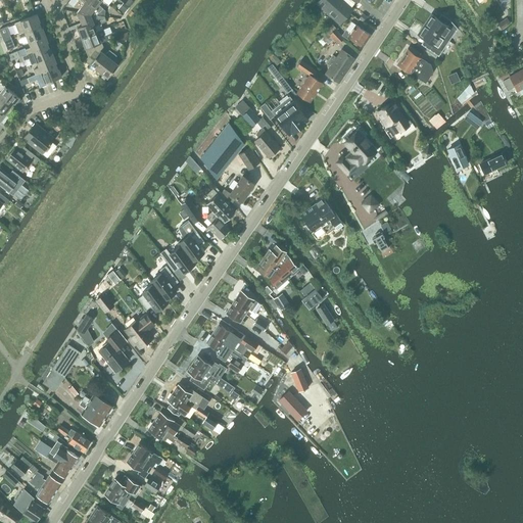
[(80,0),(85,4),(78,12),(96,15),(97,15),(105,16),(105,15),(100,11),(96,8),(85,0),(80,0)]
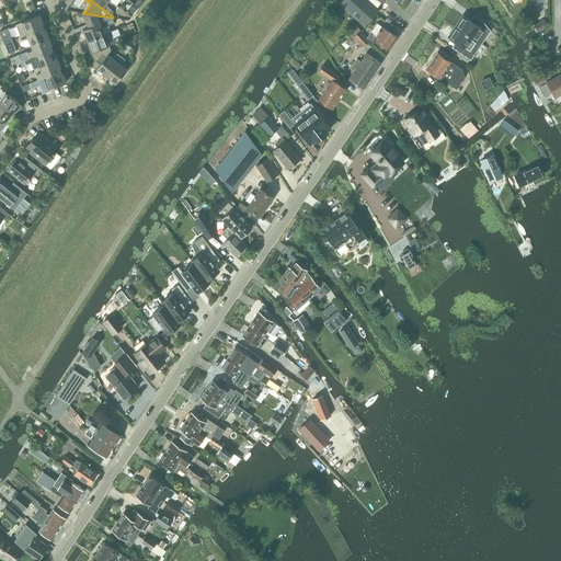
[(91,0),(103,9),(107,12),(113,16),(113,11),(111,10),(111,9),(106,4),(110,0),(91,0)]
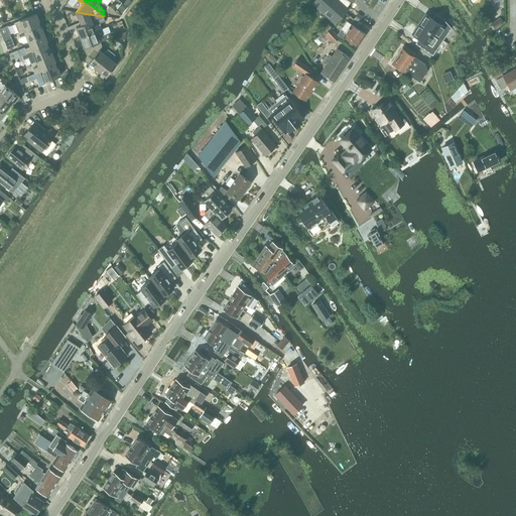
[(315,0),(312,4),(336,24),(349,9),(338,0),(315,0)]
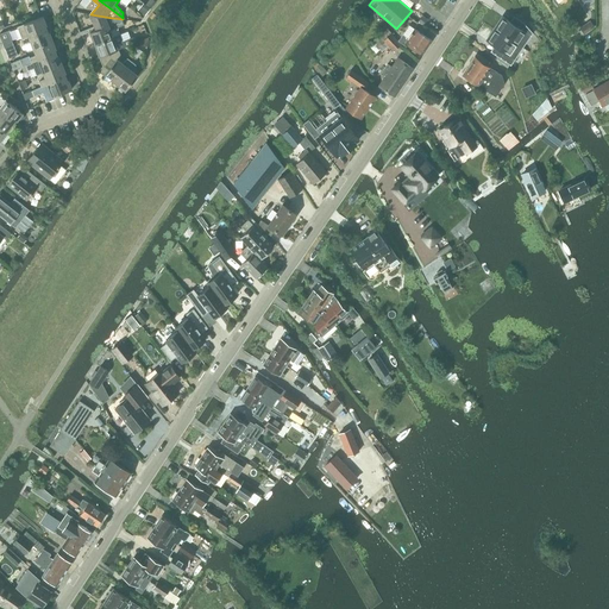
[(95,26),(89,29),(90,33),(115,23),(113,18),(112,18),(90,14),(95,26)]
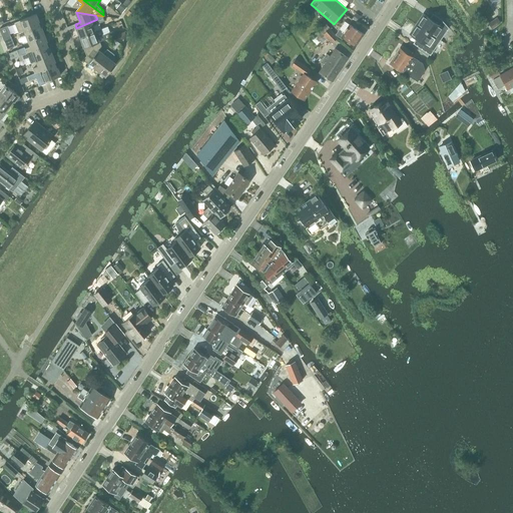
[(423,13),(416,24),(440,40),(449,27),(441,18),(439,17),(436,22),(423,13)]
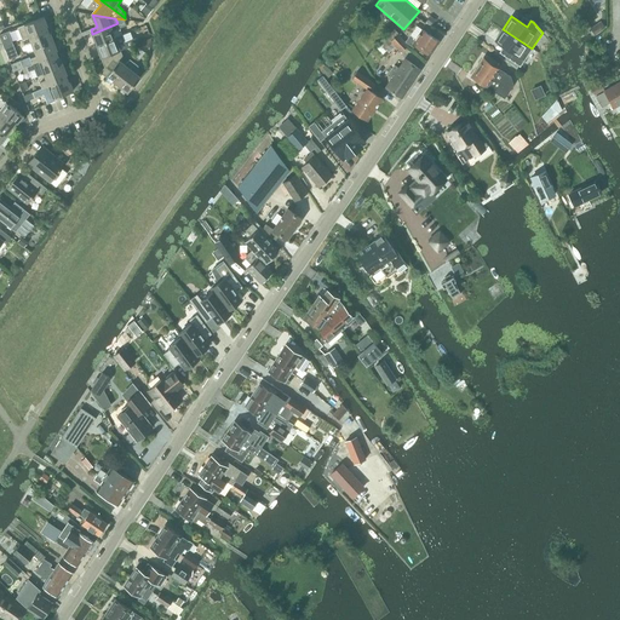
[(45,17),(18,28),(23,40),(49,30),(47,27),(47,24),(45,17)]
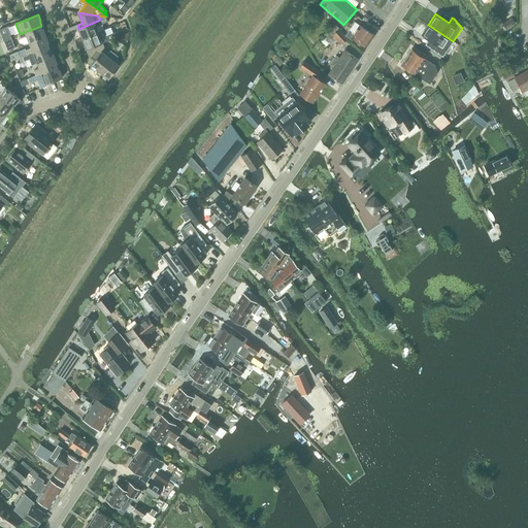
[(100,20),(78,29),(79,31),(79,30),(84,38),(99,32),(97,26),(102,24),(108,22),(106,17),(98,15),(100,20)]
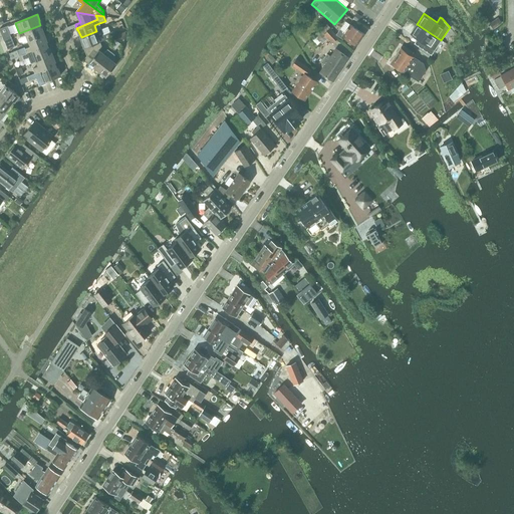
[(493,29),(501,23),(498,17),(489,23),(493,29)]
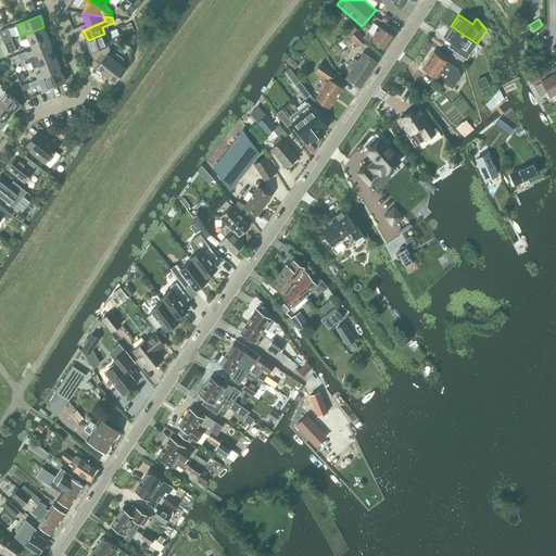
[(353,26),(340,38),(349,48),(355,41),(359,47),(366,40),(357,30),(353,26)]
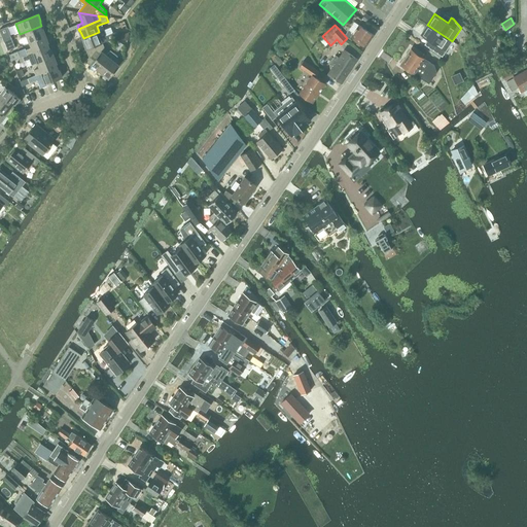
[(427,25),(420,36),(435,46),(433,50),(443,57),(452,41),(427,25)]
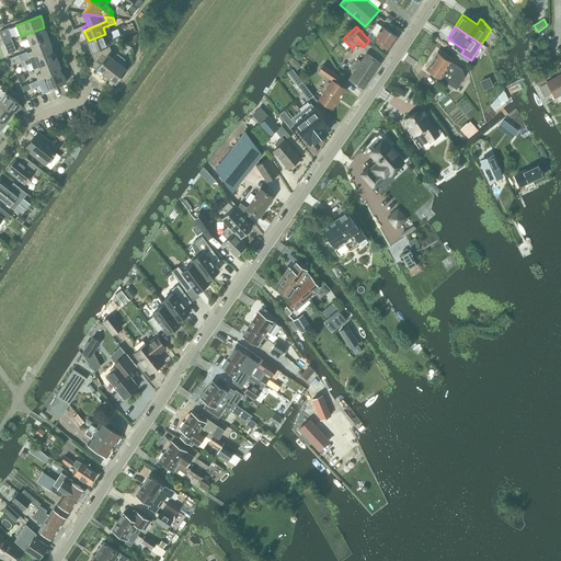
[(44,27),(21,36),(23,42),(30,38),(32,45),(49,37),(47,31),(45,31),(44,27)]
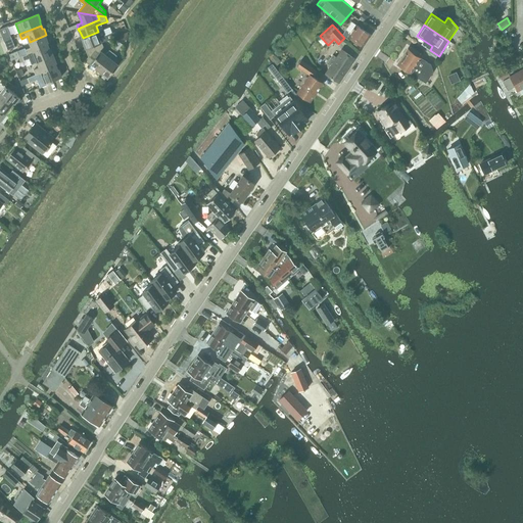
[(343,36),(344,37),(347,40),(348,38),(364,48),(371,36),(357,26),(351,34),(346,31),(343,36)]
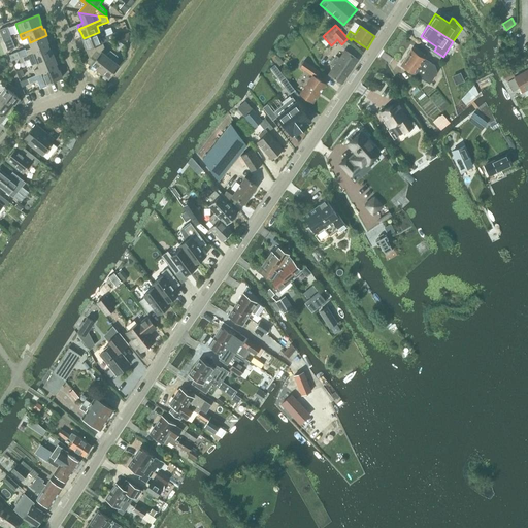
[(99,32),(84,38),(87,46),(86,47),(87,50),(103,42),(103,43),(114,38),(120,36),(118,32),(113,34),(106,36),(104,30),(99,32)]
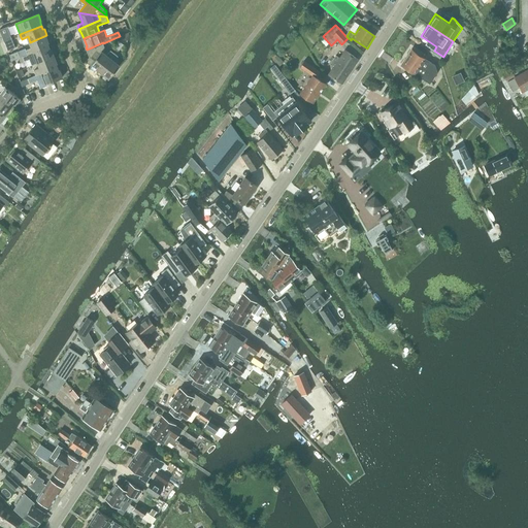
[(32,48),(26,51),(28,54),(28,55),(50,46),(48,43),(48,41),(46,35),(30,42),(32,48)]
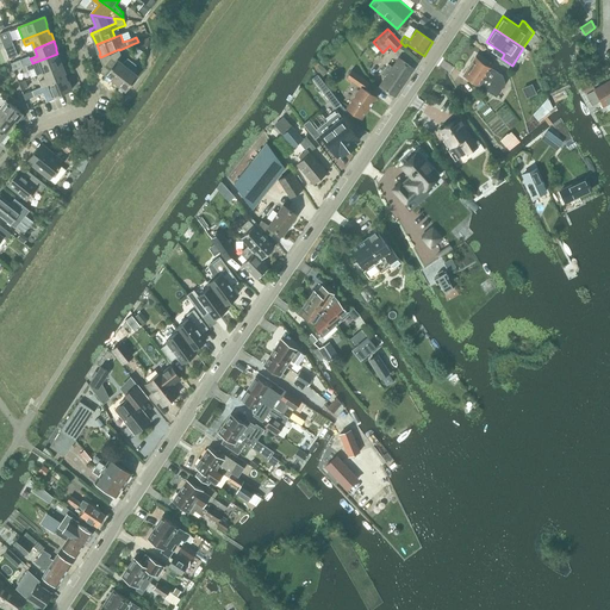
[(119,49),(100,57),(104,66),(110,70),(106,75),(114,81),(113,82),(116,83),(117,83),(126,91),(138,75),(132,70),(137,66),(129,58),(124,64),(118,60),(122,56),(119,50),(119,49)]
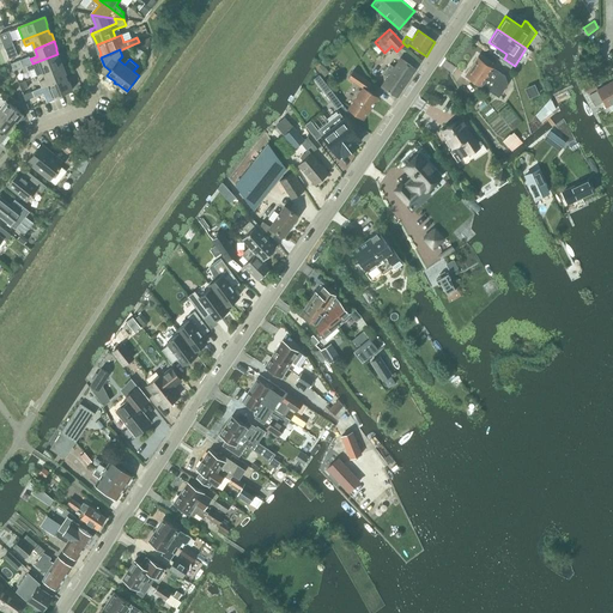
[(32,62),(25,66),(29,72),(35,70),(37,76),(44,73),(64,66),(61,59),(59,58),(58,54),(32,64),(32,62)]
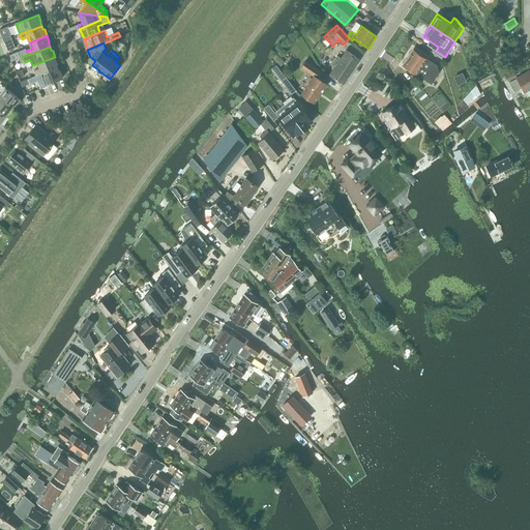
[(408,57),(437,77),(439,72),(436,65),(413,50),(408,57)]
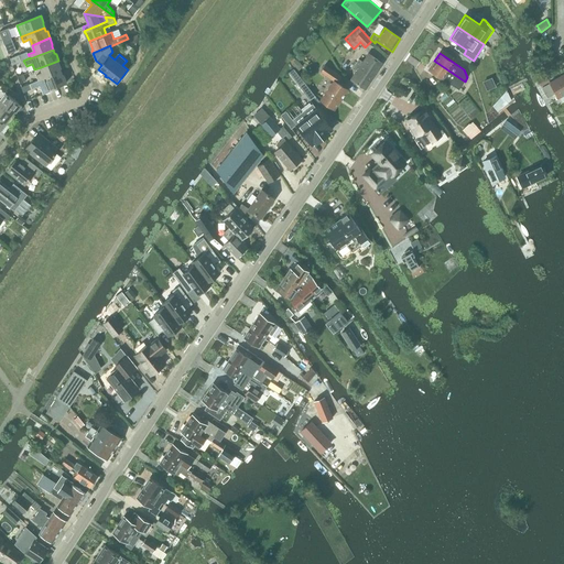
[(383,64),(369,54),(364,63),(359,60),(354,69),(357,72),(351,79),(365,89),(383,64)]
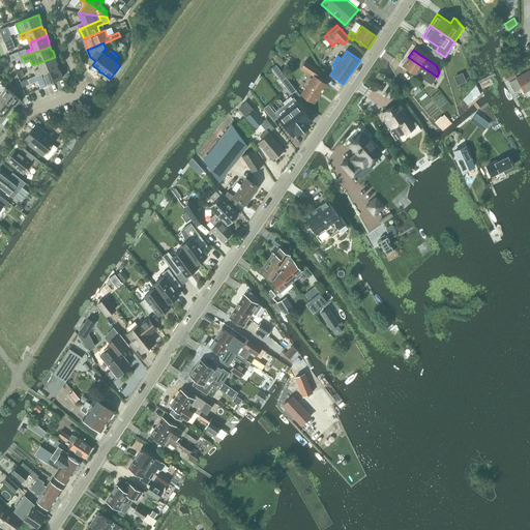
[(280,66),(284,61),(278,56),(273,60),(280,66)]
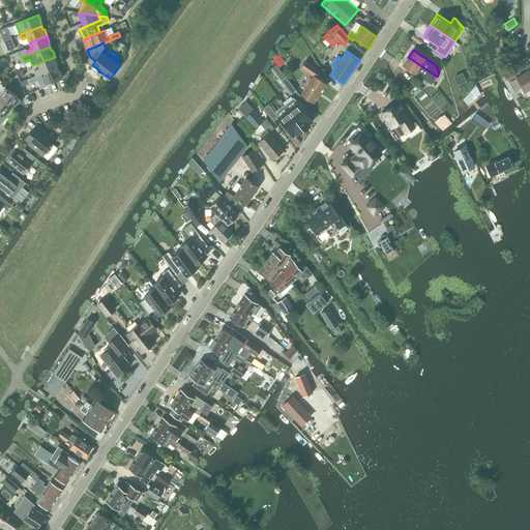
[(34,71),(32,72),(34,77),(36,76),(58,67),(57,64),(57,62),(55,57),(38,63),(40,69),(34,71)]
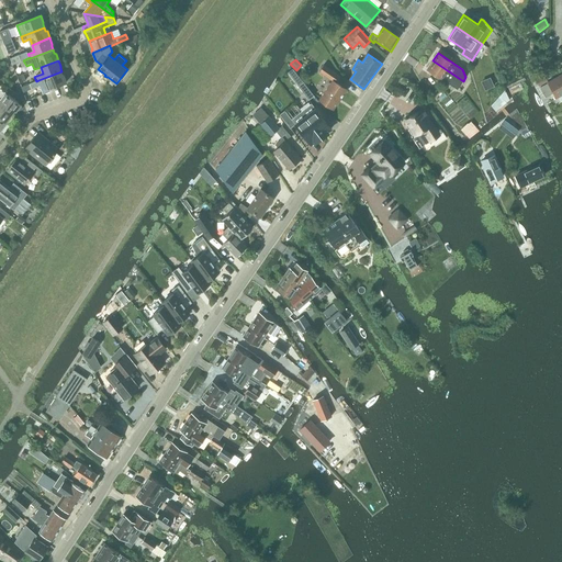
[(458,89),(463,81),(433,60),(427,69),(458,89)]
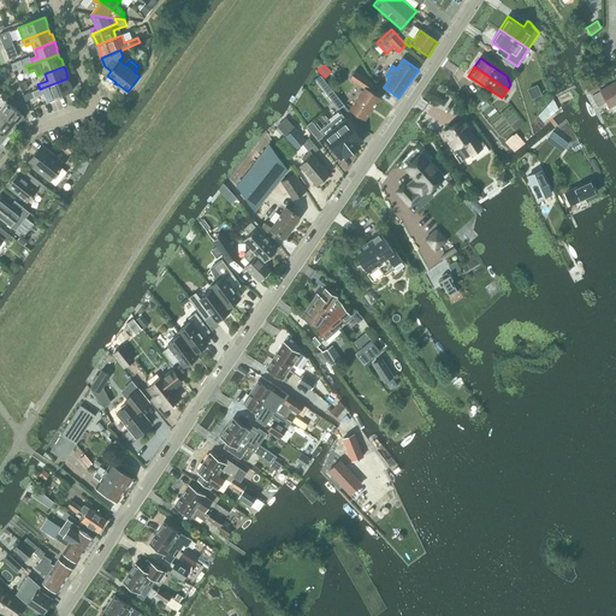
[(366,119),(378,101),(380,99),(368,90),(373,83),(355,71),(350,78),(363,88),(349,108),(366,119)]
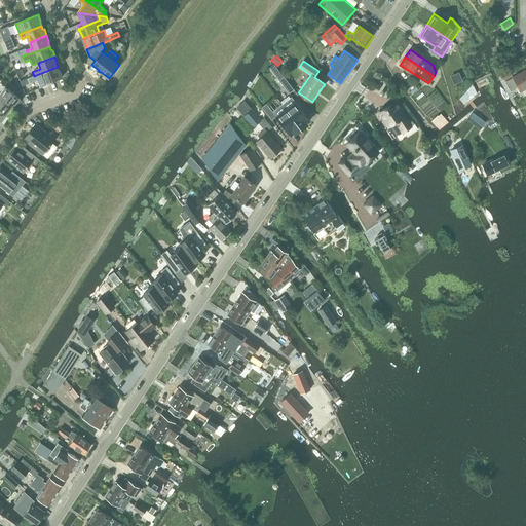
[(58,67),(36,75),(38,80),(41,87),(47,85),(47,83),(63,77),(61,71),(59,70),(58,67)]
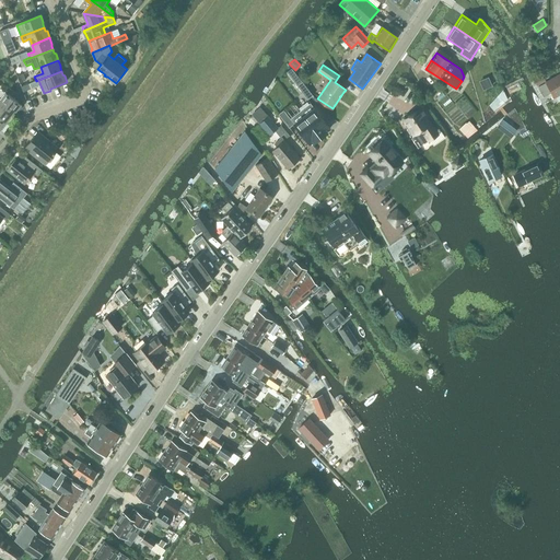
[(20,83),(26,80),(23,73),(16,76),(20,83)]
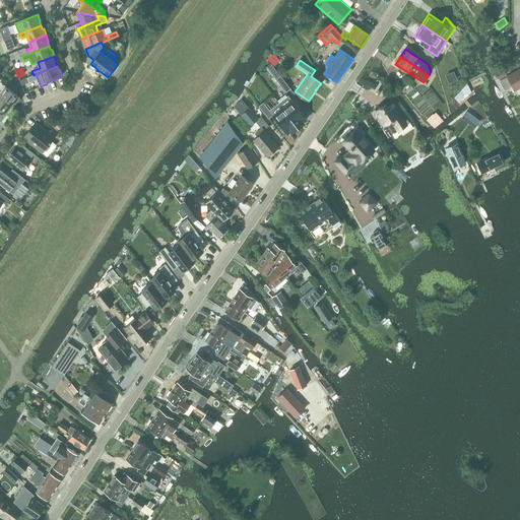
[(519,69),(507,76),(515,90),(519,86),(519,69)]
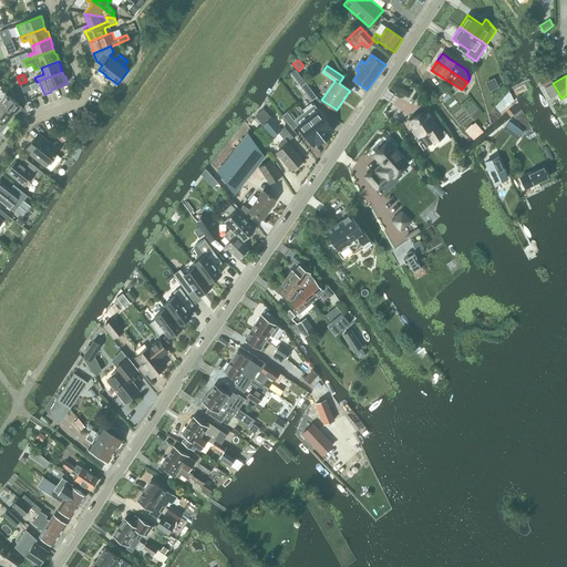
[(306,83),(301,86),(312,101),(317,96),(306,83)]
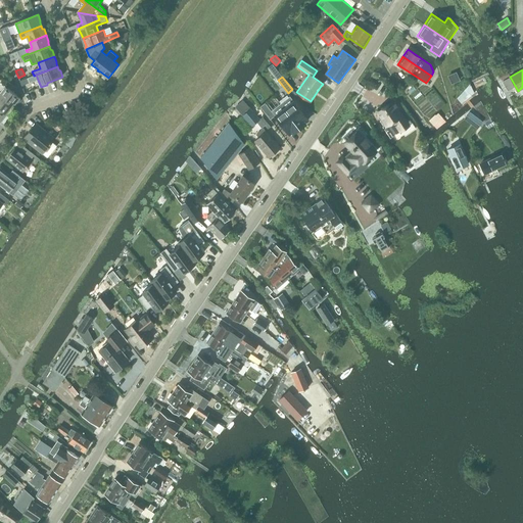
[(506,92),(512,88),(508,82),(503,85),(506,92)]
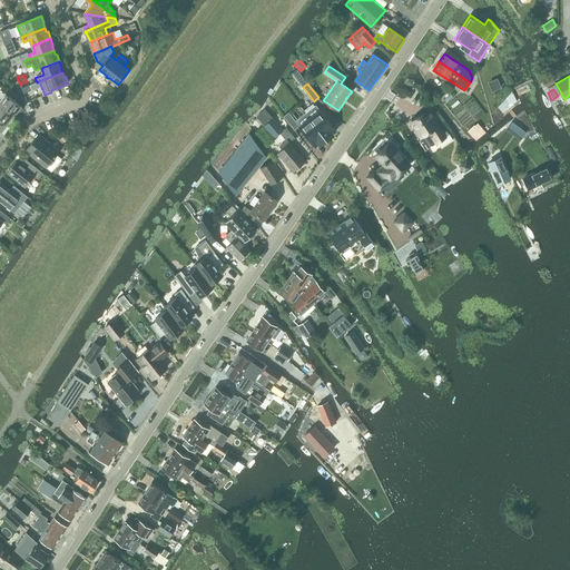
[(22,106),(1,90),(0,91),(0,105),(13,115),(16,112),(17,112),(22,106)]
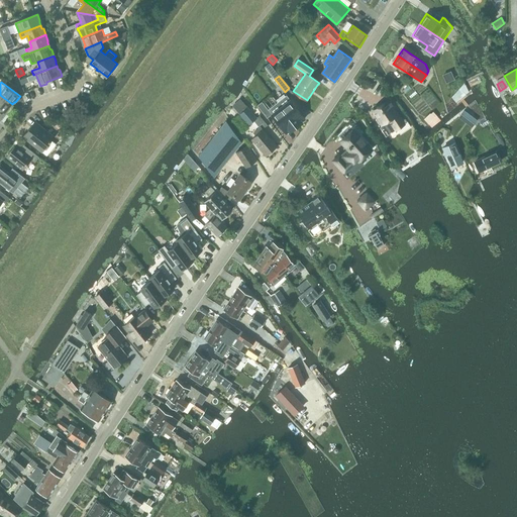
[(12,104),(0,95),(0,108),(6,114),(10,109),(10,107),(12,104)]
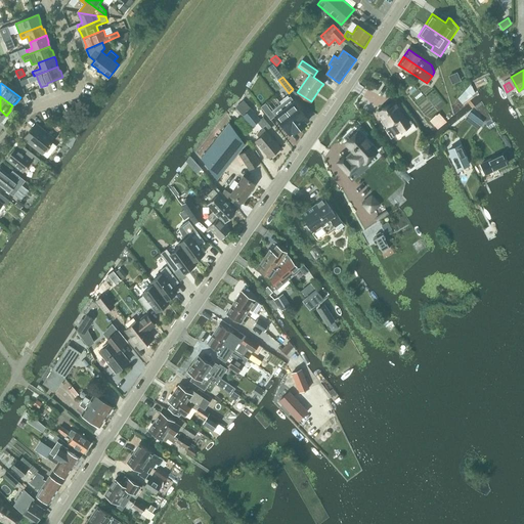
[(291,96),(280,103),(300,128),(306,124),(305,123),(308,120),(291,96)]
